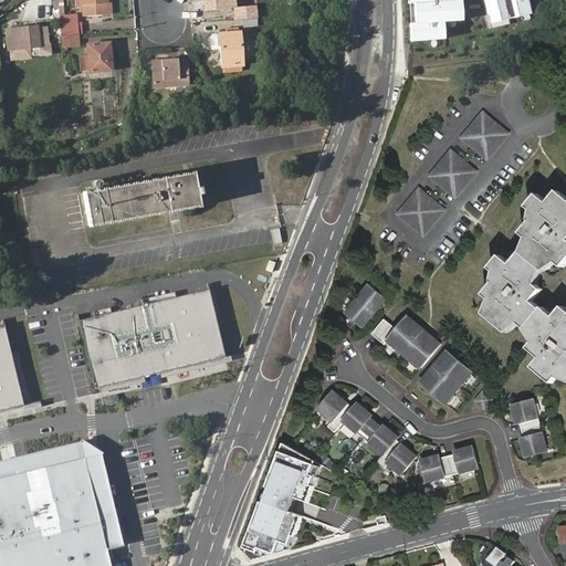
[(84,0),(85,16),(108,14),(107,0),(84,0)]
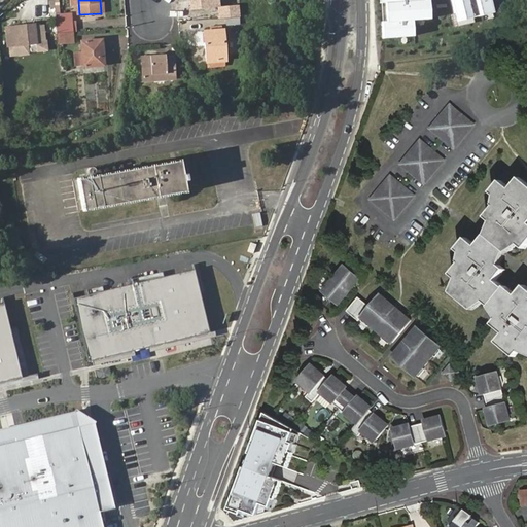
[(382,0),(386,38),(419,35),(418,21),(440,19),(437,0),(382,0)]
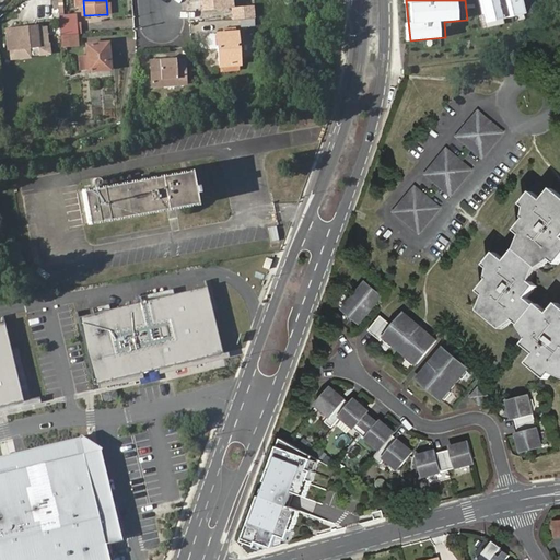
[(474,0),(479,21),(529,8),(527,0),(474,0)]
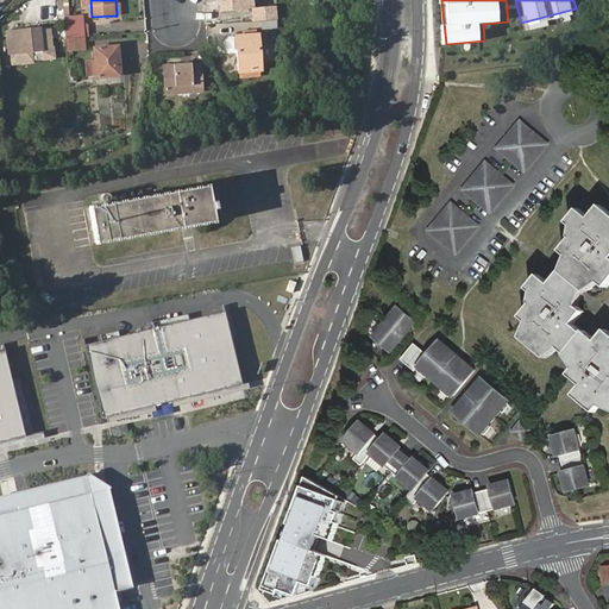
[(69,14),(64,16),(66,26),(85,25),(83,16),(69,17),(69,14)]
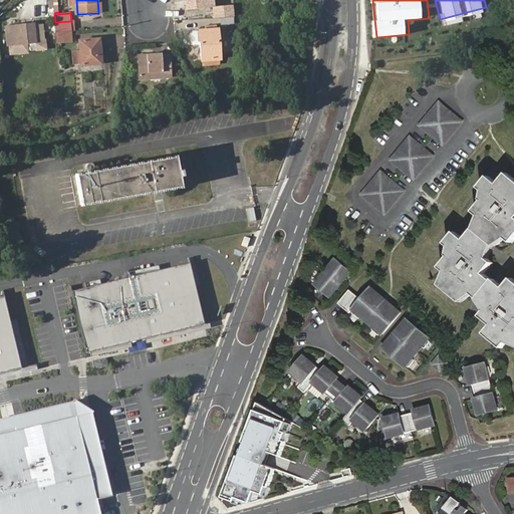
[(236,25),(235,17),(228,18),(222,18),(222,26),(236,25)]
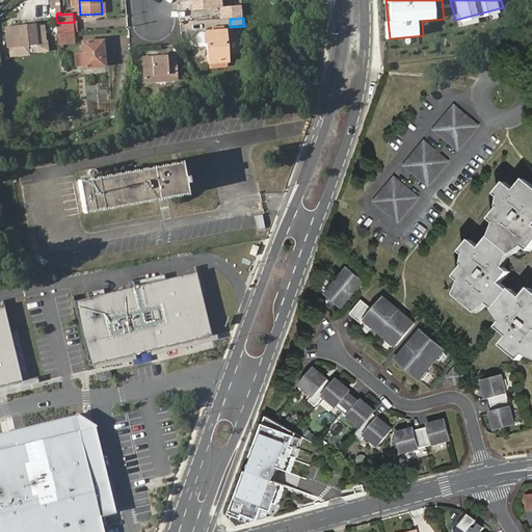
[(57,23),(58,34),(60,34),(74,33),(74,22),(57,23)]
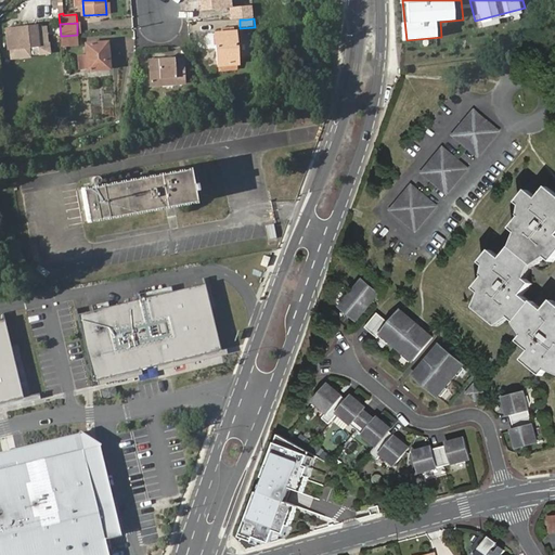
[(14,40),(10,40),(11,51),(40,48),(37,25),(13,27),(14,36),(14,40)]
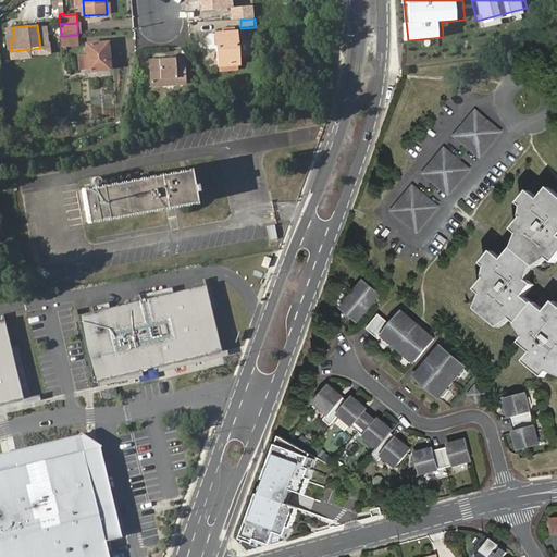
[(217,36),(218,65),(220,66),(220,72),(238,71),(237,64),(240,64),(237,34),(217,36)]
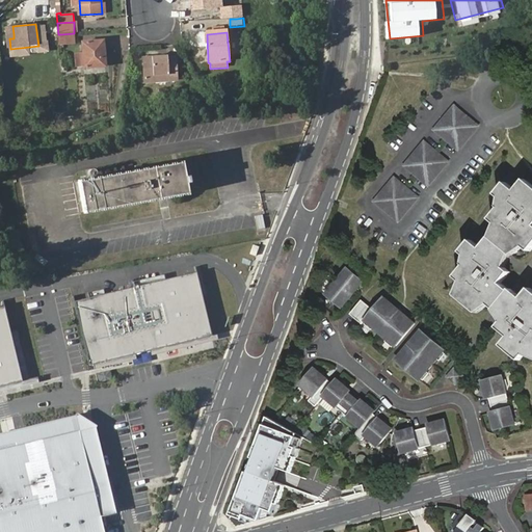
[(74,33),(60,34),(61,46),(76,44),(74,33)]
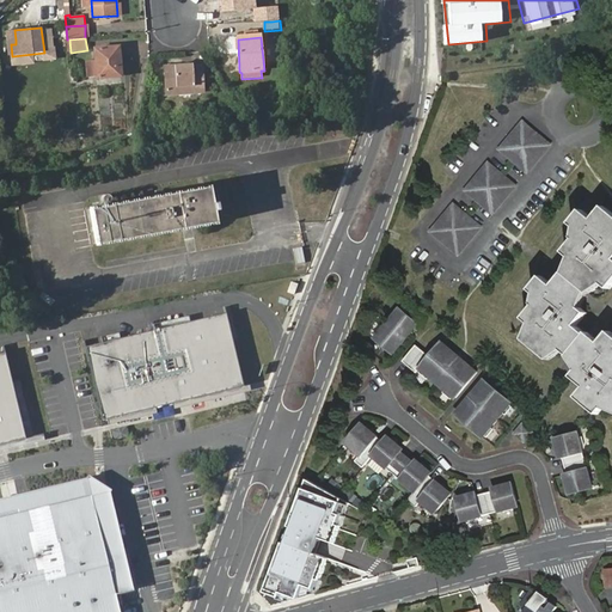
[(118,69),(122,69),(121,47),(97,48),(99,79),(118,77),(118,69)]
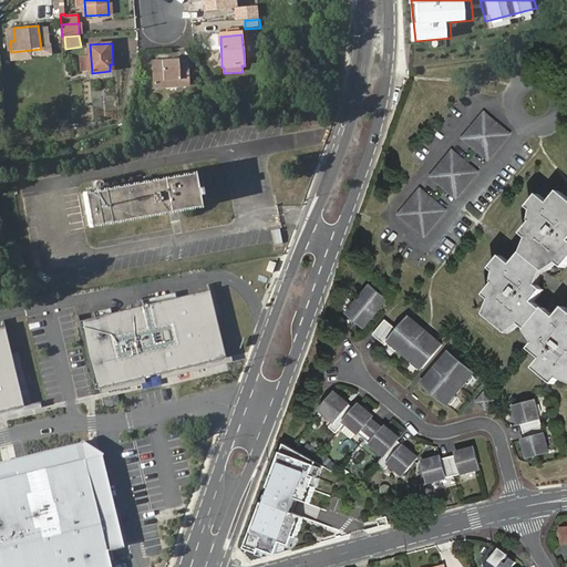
[(153,61),(154,84),(163,84),(163,81),(181,80),(181,84),(188,84),(188,63),(179,64),(178,60),(153,61)]
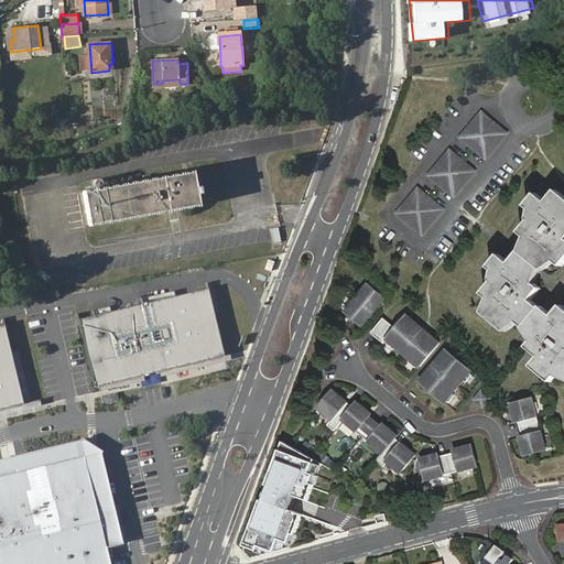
[(481,107),(458,134),(486,158),(509,130),(481,107)]
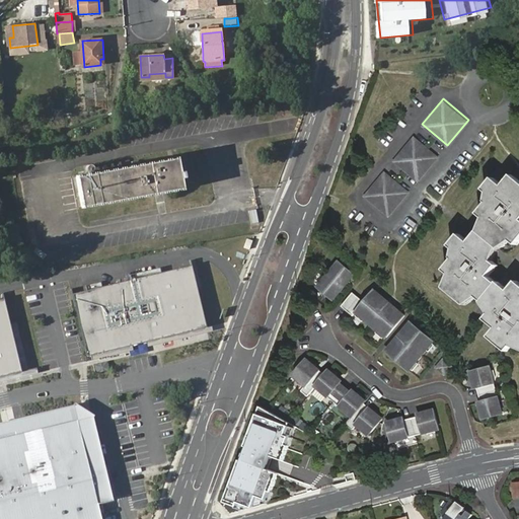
[(414,134),(392,159),(419,179),(439,154),(414,134)]
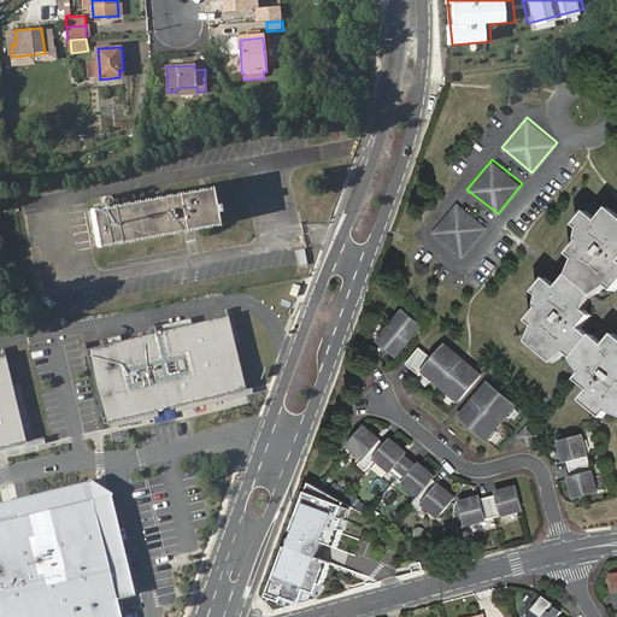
[(98,244),(217,222),(211,186),(90,209),(98,244)]
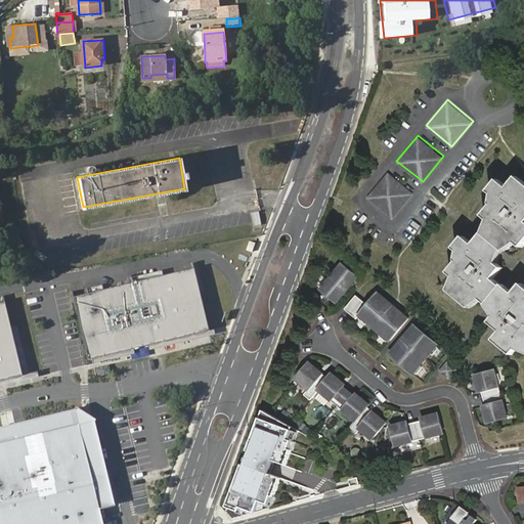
[(389,170),(367,195),(393,217),(415,191),(389,170)]
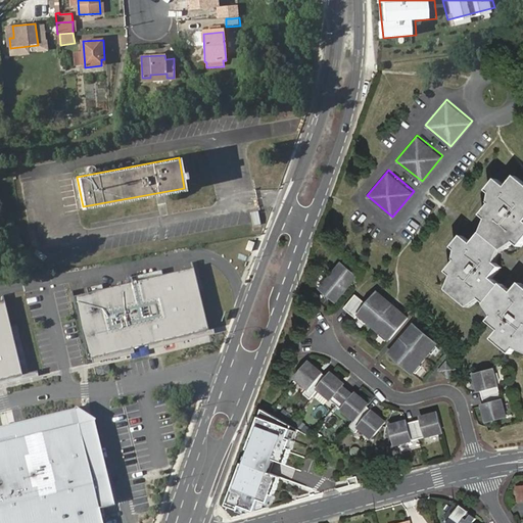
[(522,181),(518,177),(510,188),(500,180),(490,191),(498,197),(502,200),(495,206),(487,218),(492,222),(496,226),(487,236),(485,235),(504,251),(514,240),(518,243),(522,246),(522,181)]
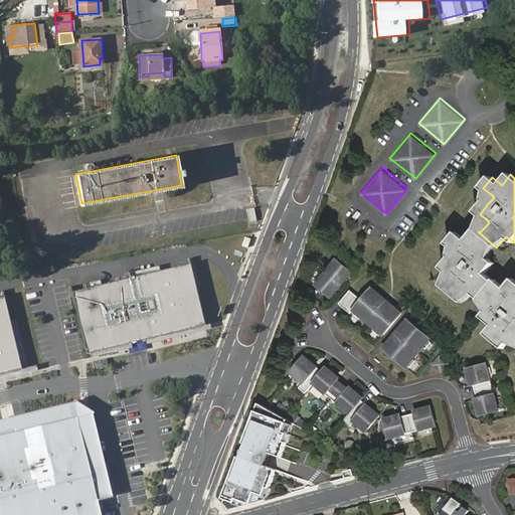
[(249,207),(251,221),(259,220),(256,206),(249,207)]
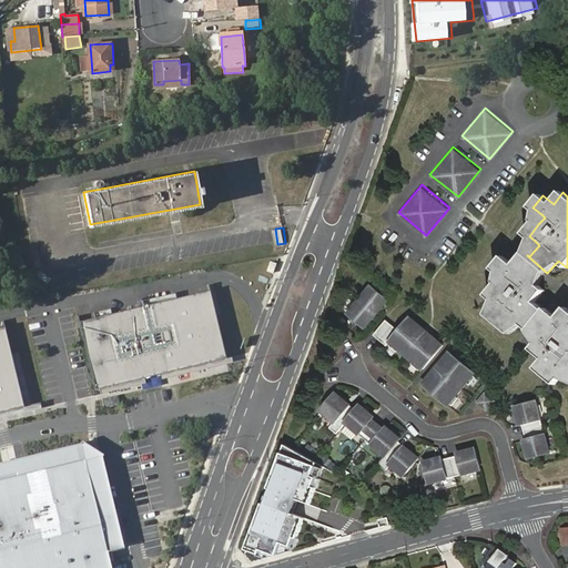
[(535,241),(527,255),(529,256),(539,245),(535,241)]
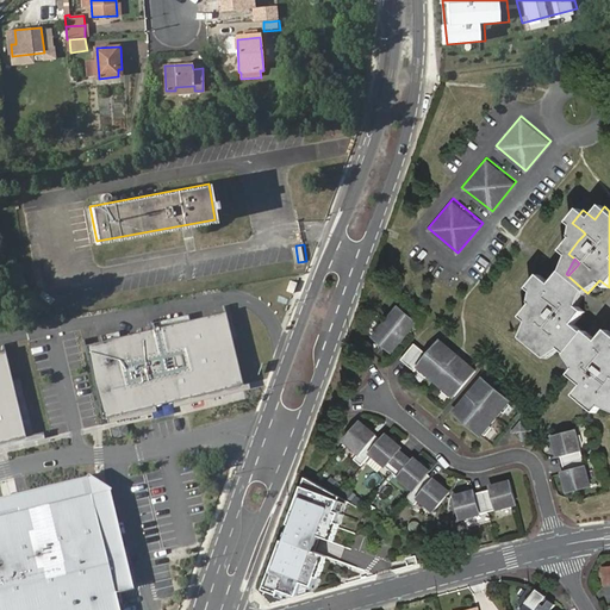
[(566,274),(555,286),(578,305),(587,293),(566,274)]
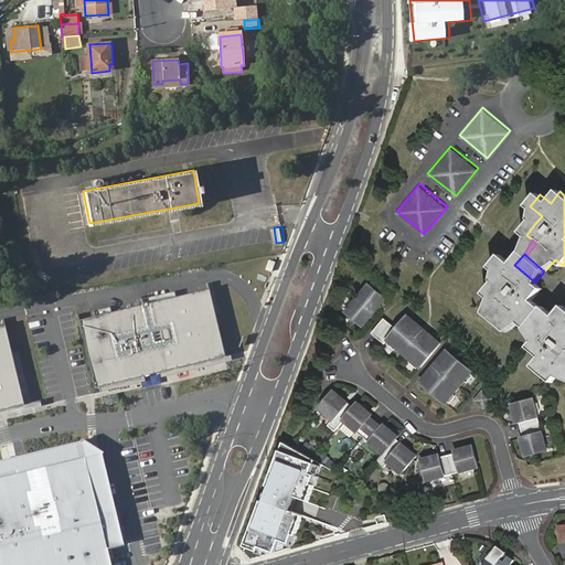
[(529,328),(543,311),(545,309),(535,301),(545,290),(540,286),(535,283),(514,265),(504,257),(494,268),(500,273),(504,276),(498,284),(488,296),(494,300),(499,304),(489,316),(510,332),(520,321),(524,324),(529,328)]
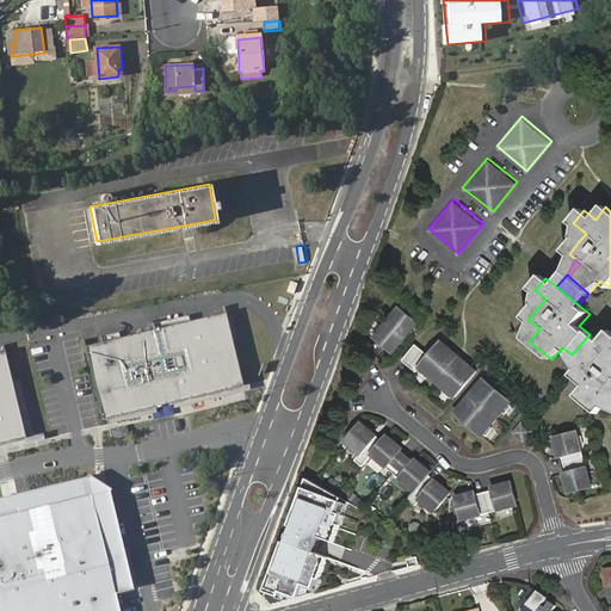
[(592,296),(605,284),(600,281),(588,294),(592,296)]
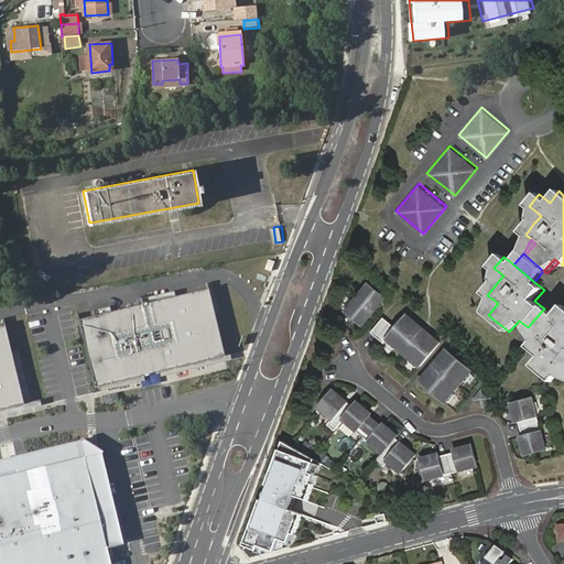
[(495,281),(497,283),(503,275),(499,272),(495,281)]
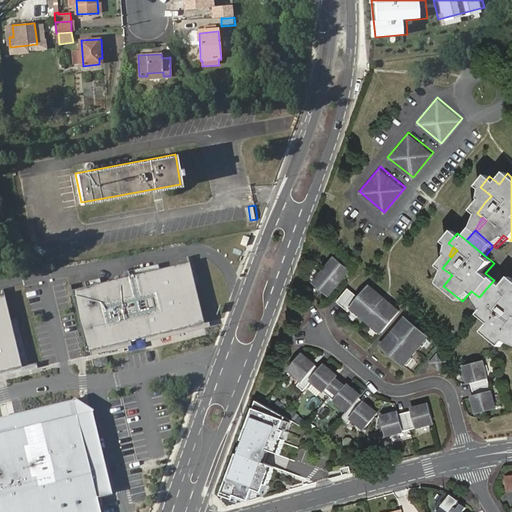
[(339,283),(349,271),(334,259),(324,271),(339,283)]
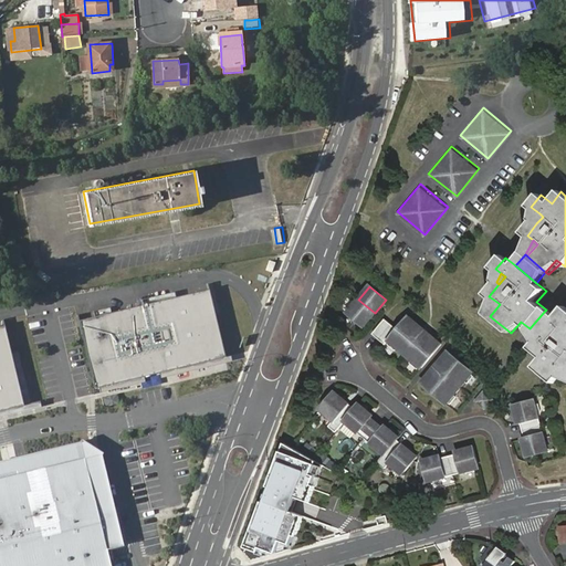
[(95,316),(79,320),(96,388),(101,387),(145,376),(160,371),(227,355),(208,287),(176,295),(143,304),(112,312),(95,316)]
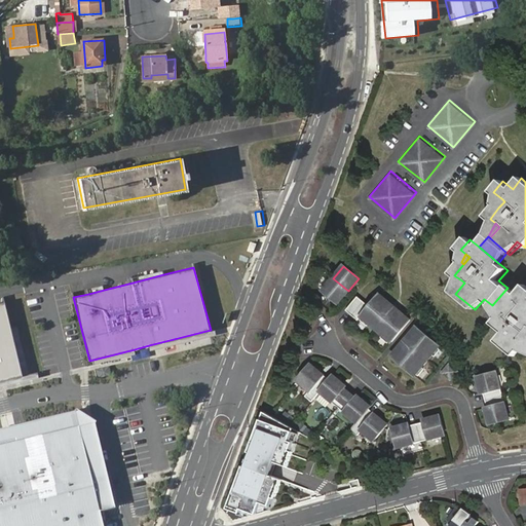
[(132,277),(133,283),(163,274),(162,269),(132,277)]
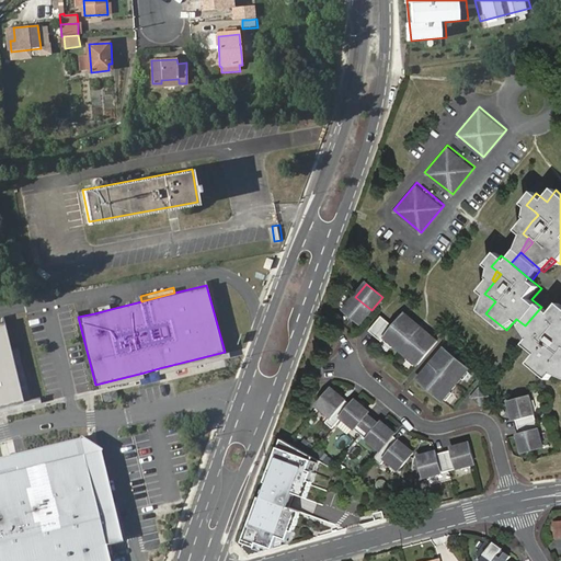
[(371,310),(355,297),(344,310),(361,324),(371,310)]
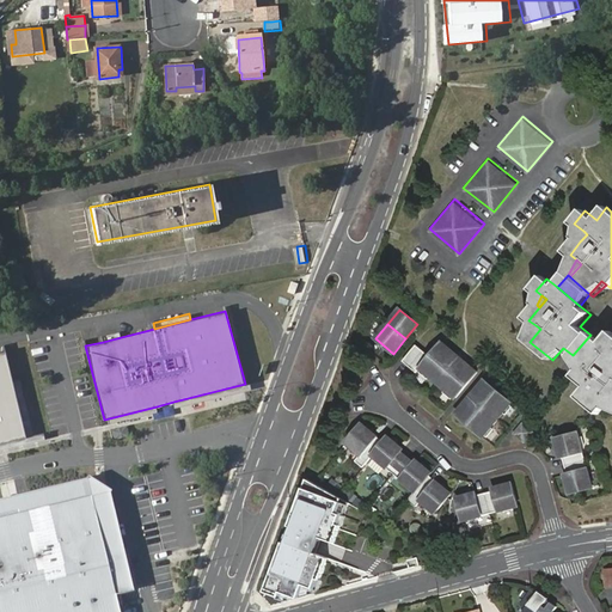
[(527,340),(530,342),(540,329),(536,325),(527,340)]
